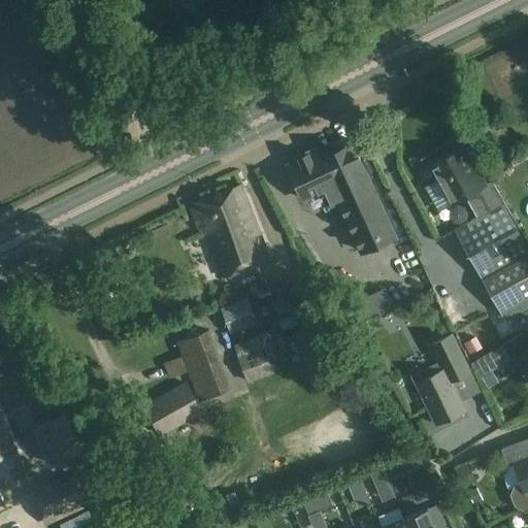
[(106,53),(93,55),(96,72),(109,70),(106,53)]
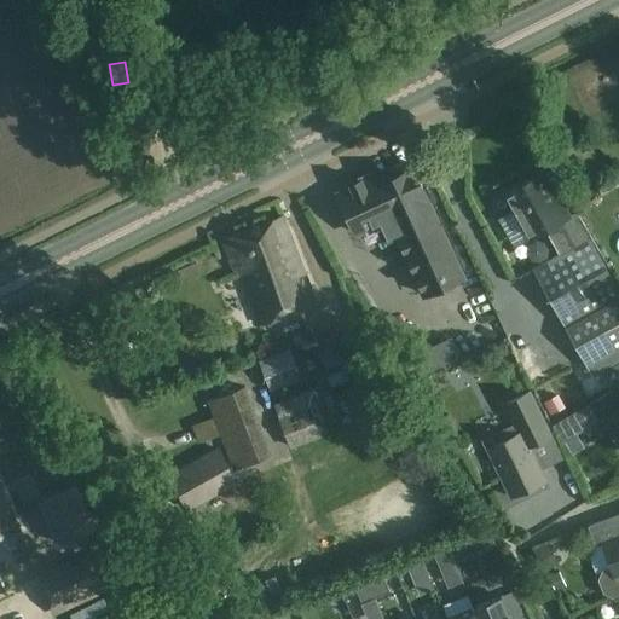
[(339,192),(357,232),(381,220),(387,235),(395,231),(423,293),(462,276),(427,200),(428,200),(410,160),(363,181),(362,178),(351,183),(352,186),(339,192)]
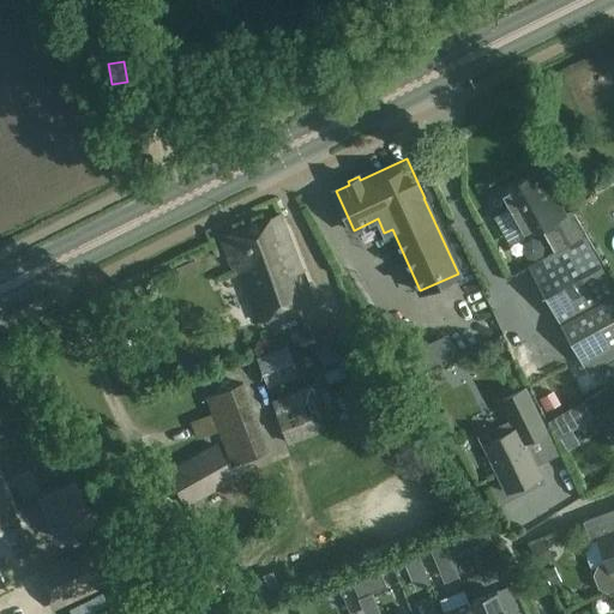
[(542,226),(564,214),(553,193),(551,194),(537,170),(503,190),(527,234),(542,226)]
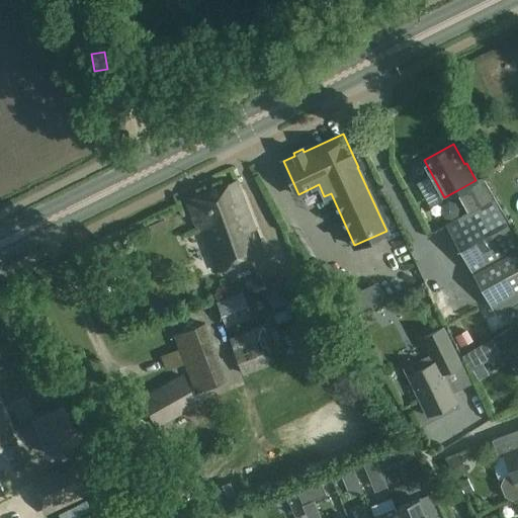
[(445,224),(469,270),(517,244),(517,239),(484,176),(476,180),(457,190),(468,211),(445,224)]
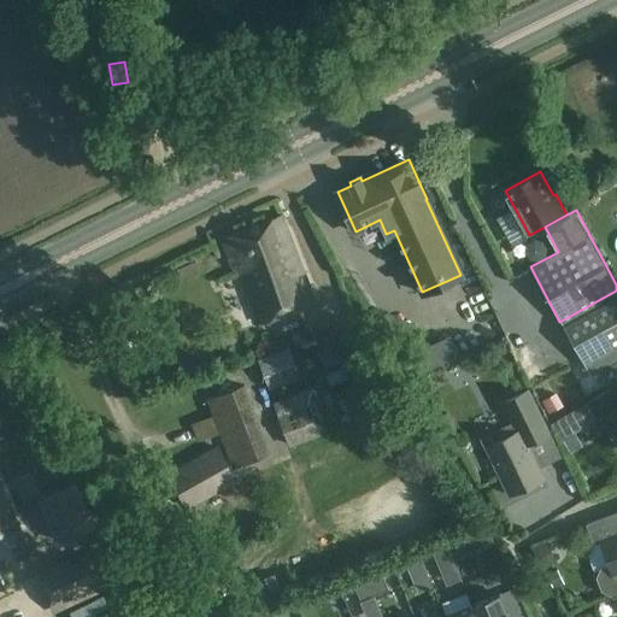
[(281,215),(223,238),(231,265),(240,272),(260,322),(315,301),(281,215)]
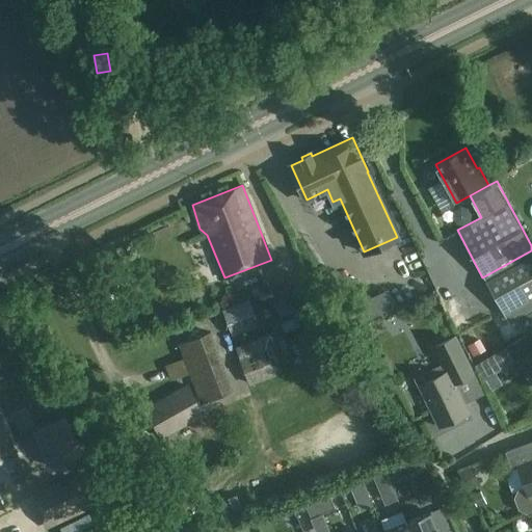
[(531,250),(482,277),(499,309),(531,290),(531,250)]
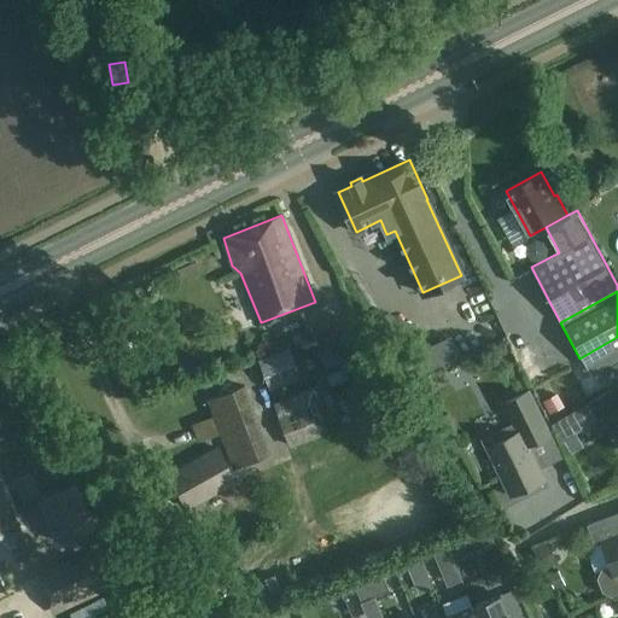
[(523,366),(537,359),(516,310),(500,318),(523,366)]
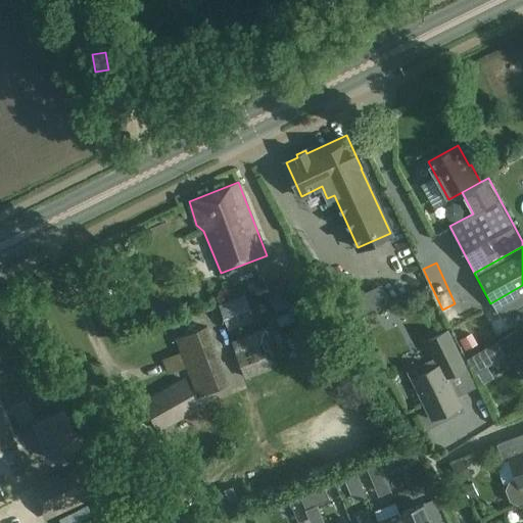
[(229,330),(257,320),(245,289),(218,299),(229,330)]
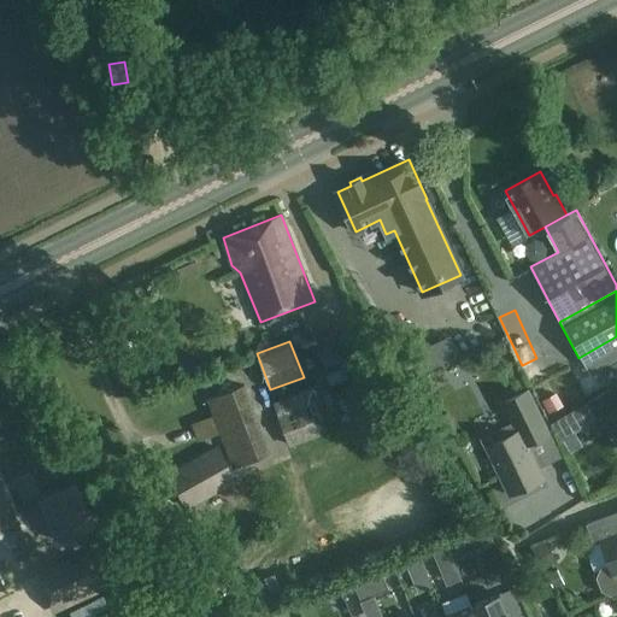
[(270,453),(245,386),(207,399),(233,468),(270,453)]
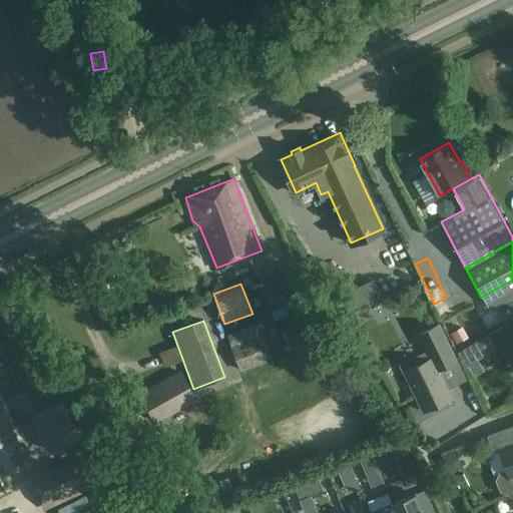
[(438,368),(456,360),(438,324),(420,333),(429,352),(402,365),(424,410),(452,396),(438,368)]
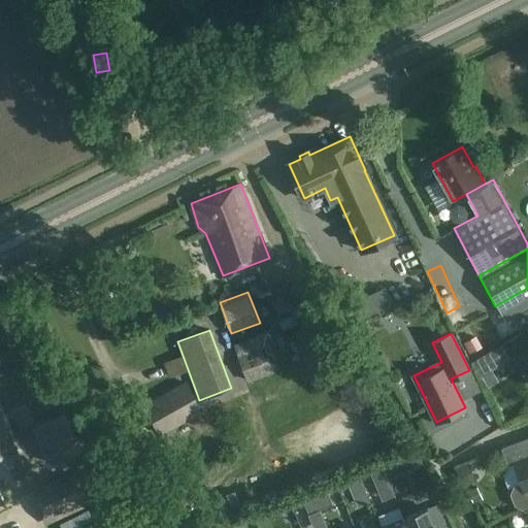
[(481,347),(474,336),(462,342),(468,354),(481,347)]
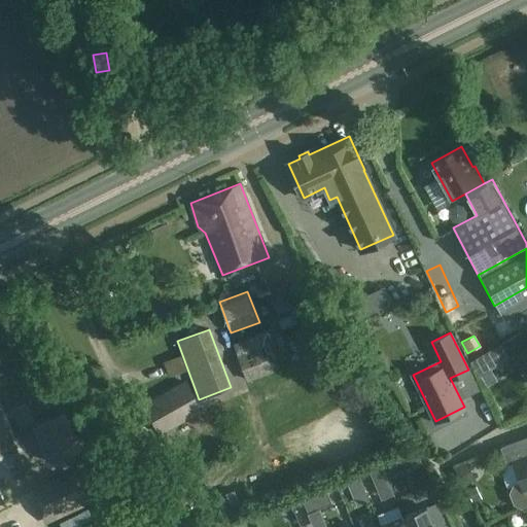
[(262,346),(237,355),(246,381),(272,371),(262,346)]
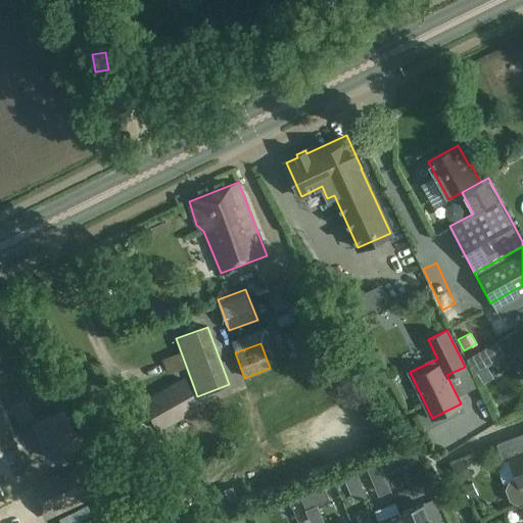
[(522,345),(511,352),(522,372),(522,345)]
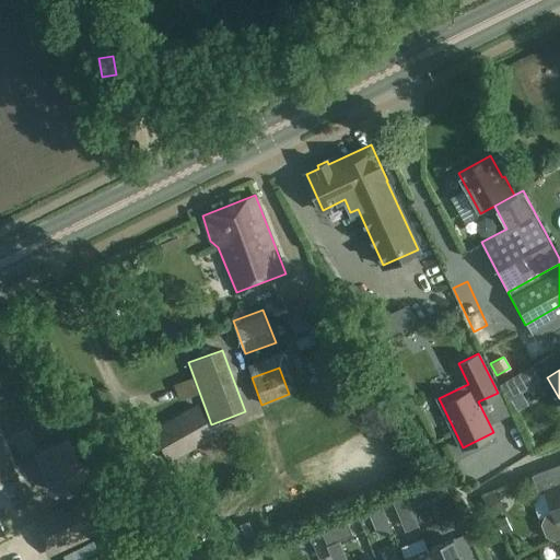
[(198,404),(154,429),(171,457),(213,433),(198,404)]
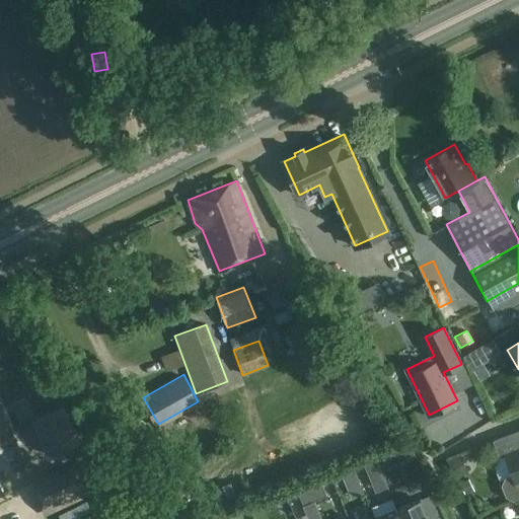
[(48,457),(54,455),(79,443),(62,408),(31,421),(48,457)]
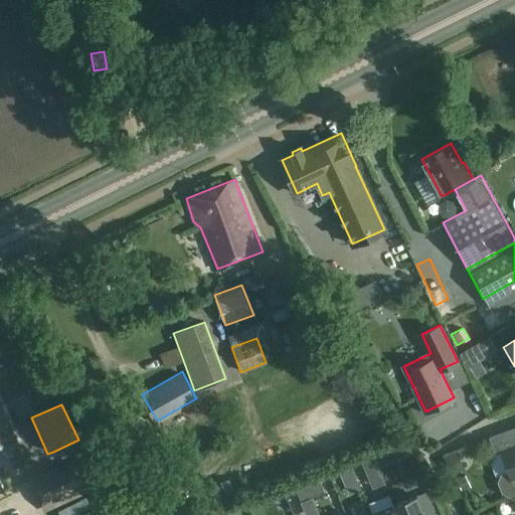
[(0,446),(15,439),(0,406),(0,446)]
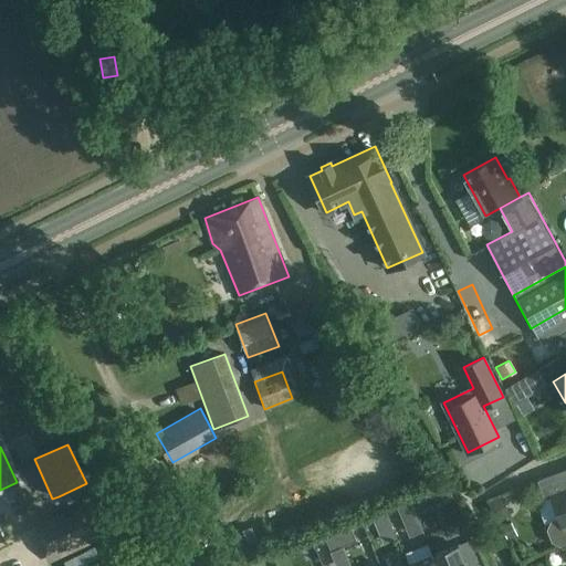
[(552,495),(561,519),(551,522),(547,530),(552,542),(558,546),(565,543),(565,469),(538,480),(545,498),(552,495)]
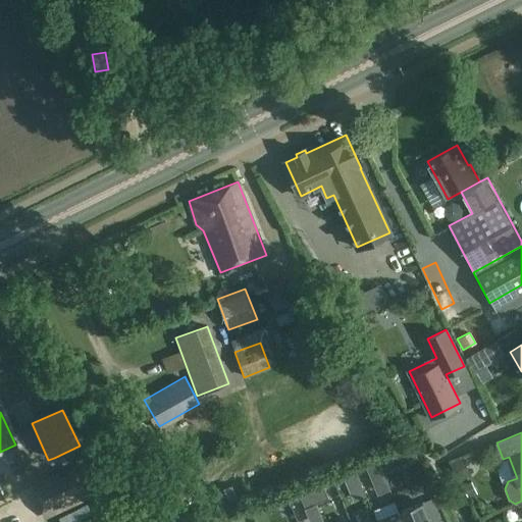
[(417,458),(412,445),(400,450),(406,463),(417,458)]
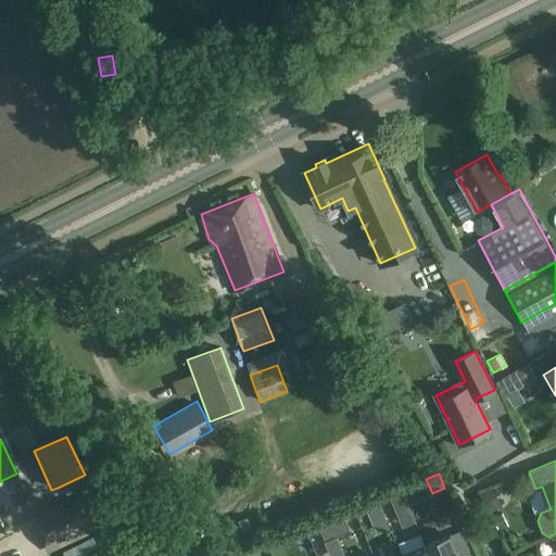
[(502,505),(492,487),(479,493),(489,512),(502,505)]
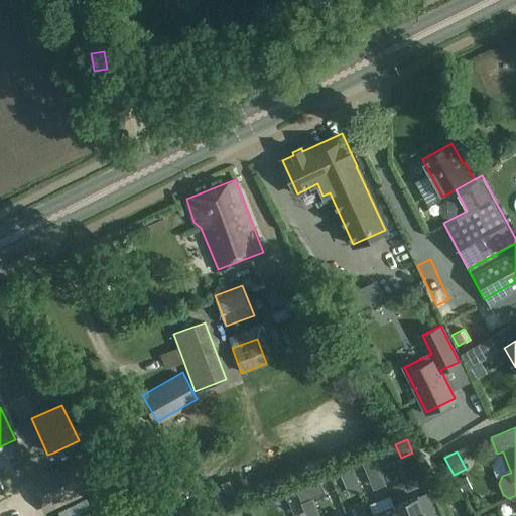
[(361,460),(365,470),(377,465),(372,455),(361,460)]
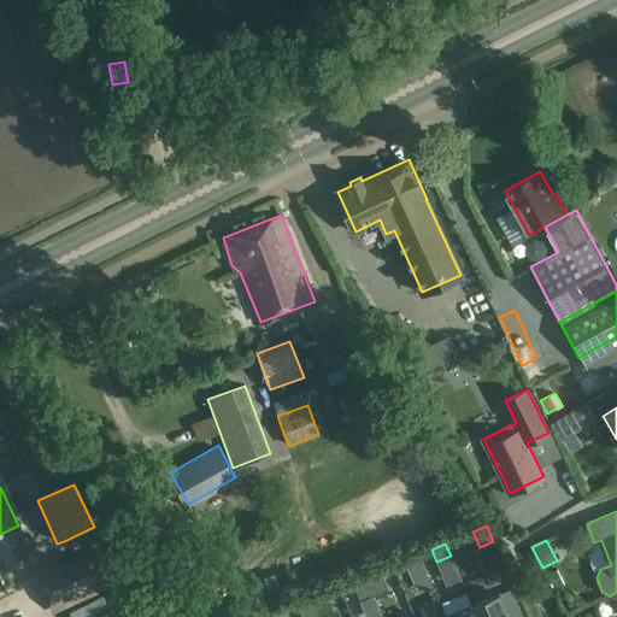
[(104,587),(89,556),(40,579),(54,609),(104,587)]
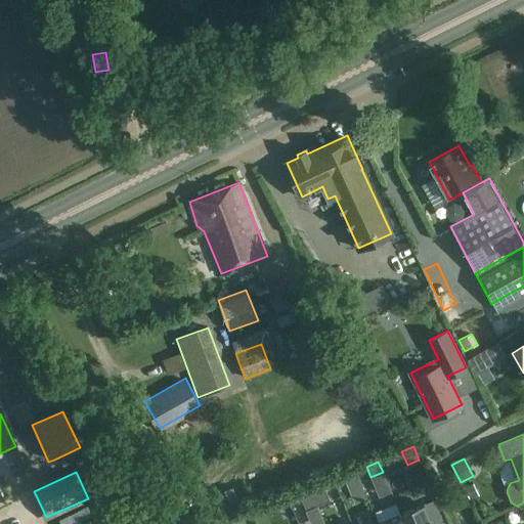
[(349,492),(362,487),(357,476),(345,481),(349,492)]
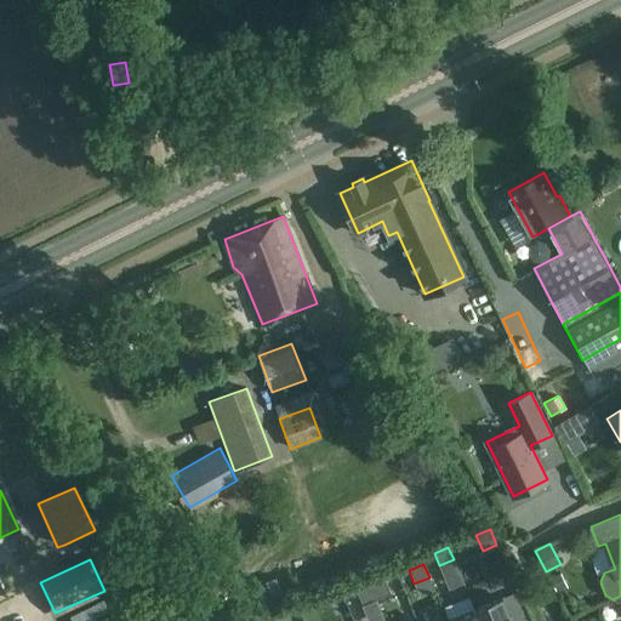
[(564,584),(559,573),(550,577),(556,588),(564,584)]
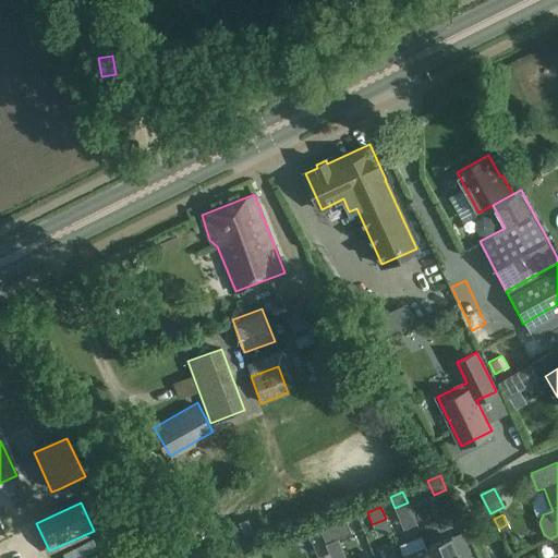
[(334,526),(338,538),(351,533),(346,521),(334,526)]
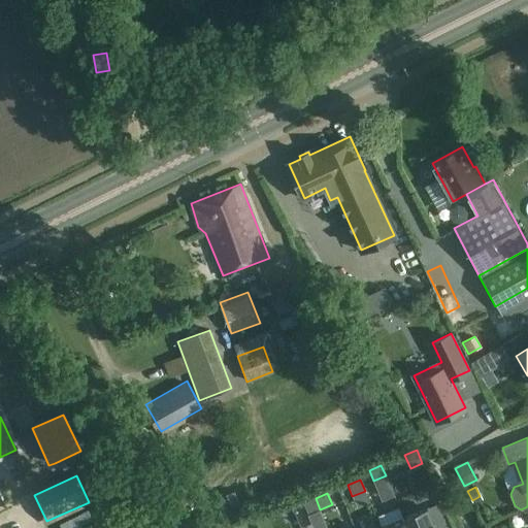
[(320,509),(316,498),(303,502),(308,515),(320,509)]
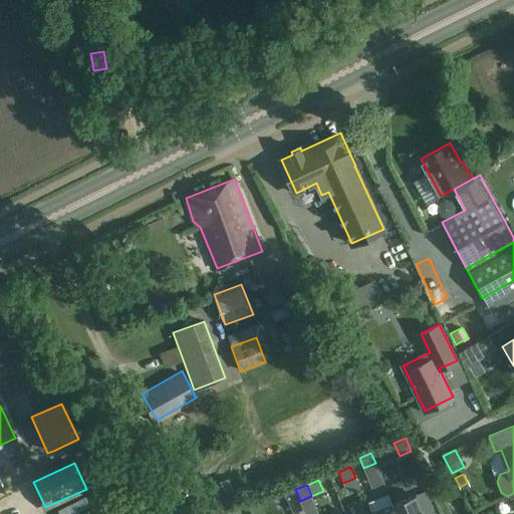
[(424,513),(416,495),(395,503),(393,504),(397,513),(424,513)]
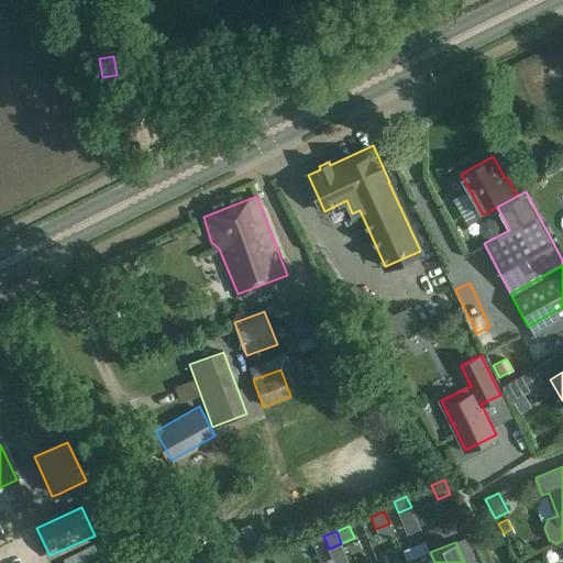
[(100,562),(91,544),(62,559),(63,562),(100,562)]
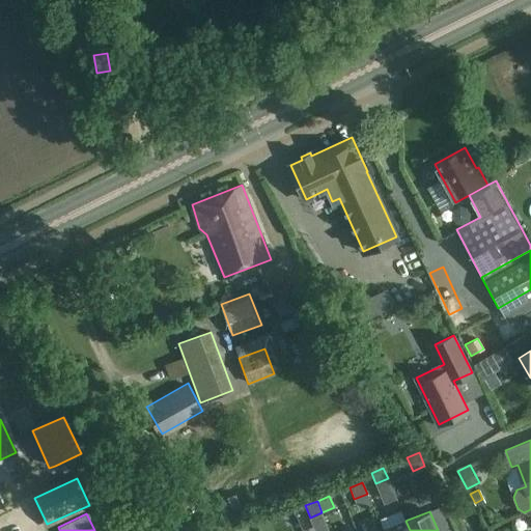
[(410,530),(406,521),(383,530),(410,530)]
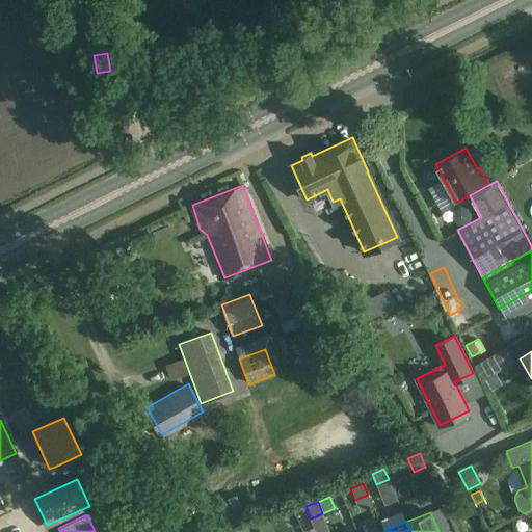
[(127,531),(150,531),(145,523),(132,529),(127,531)]
